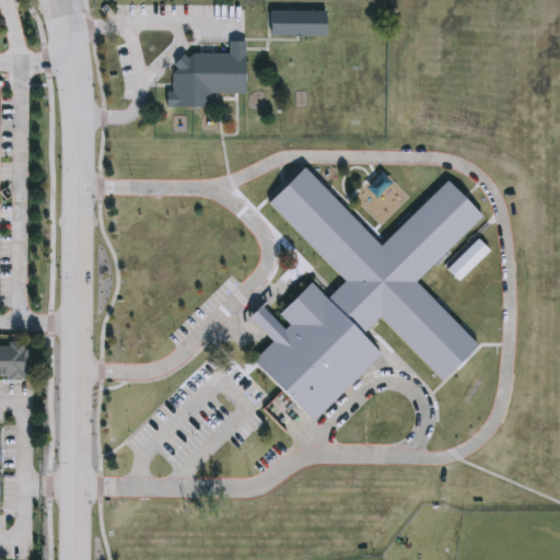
[(265,36),(265,11),(323,11),(323,36),(265,36)]
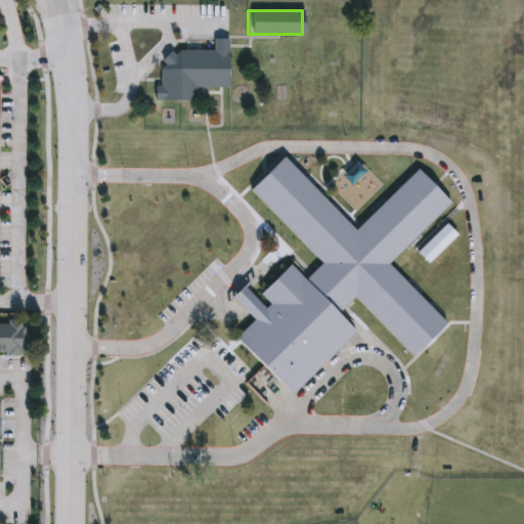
[(226,88),(194,87),(194,100),(151,100),(153,87),(160,87),(161,51),(212,52),(212,39),(227,39),(226,88)]
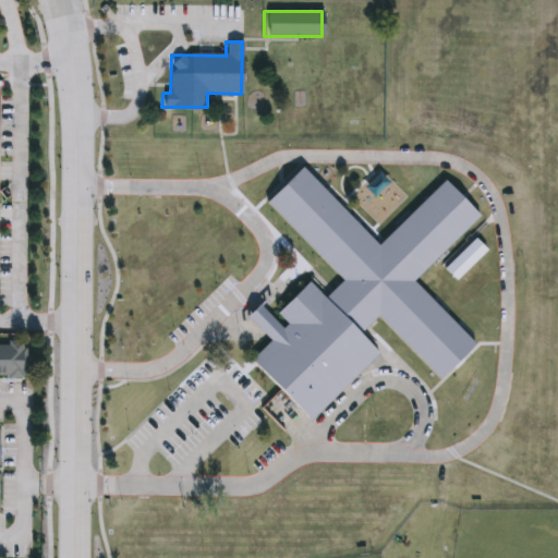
[(267,203),(343,280),(328,296),(313,280),(280,313),(290,324),(284,329),(265,308),(254,319),(275,341),(256,360),(316,421),(386,352),(366,332),(381,318),(439,377),(474,343),(414,283),(483,216),(464,196),(448,181),(381,246),(304,167),(267,203)]
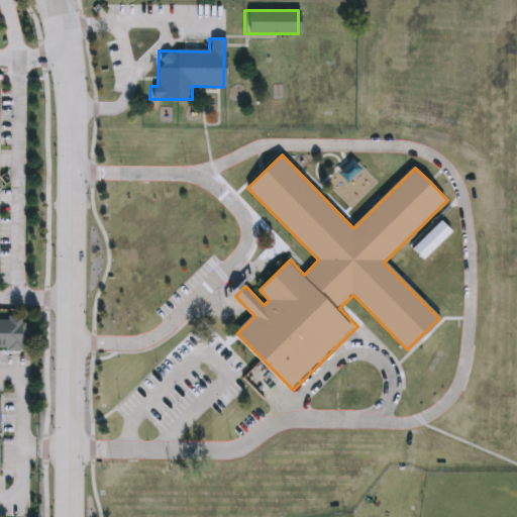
[(414,248),(442,220),(453,231),(425,260),(414,248)]
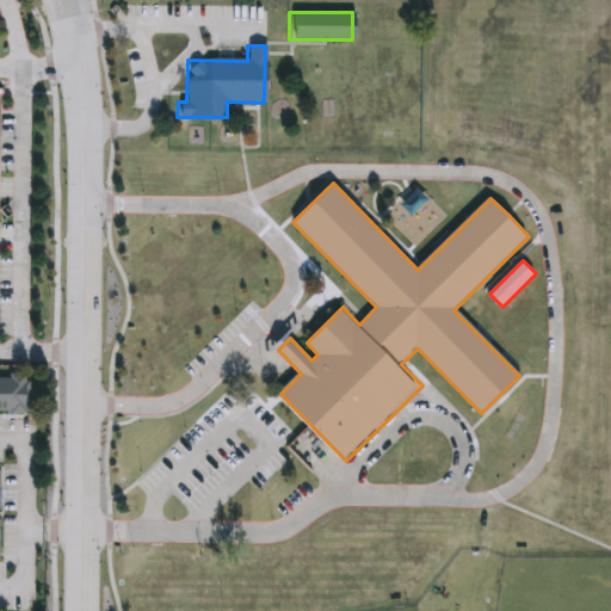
[(1,413),(0,413),(0,374),(25,374),(25,414),(1,414),(1,413)]
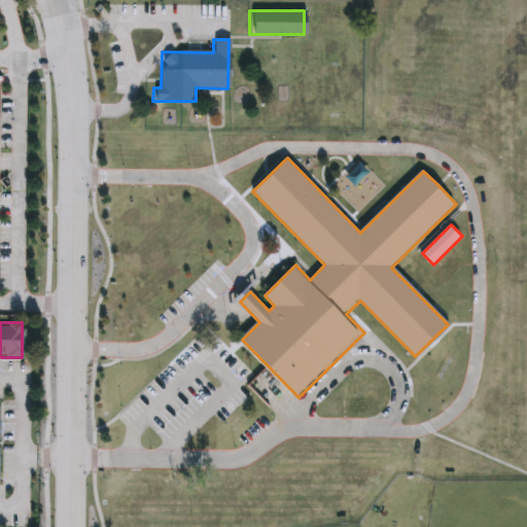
All buildings are outlined.
